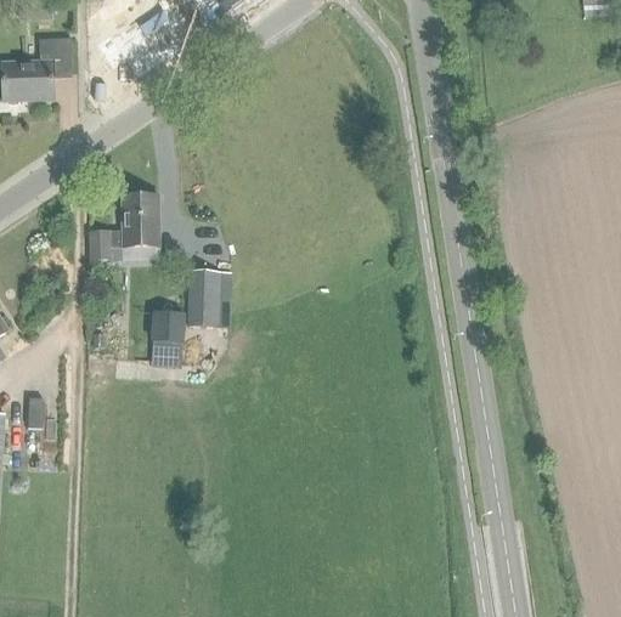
[(38,0),(23,1),(23,18),(38,17),(38,0)]
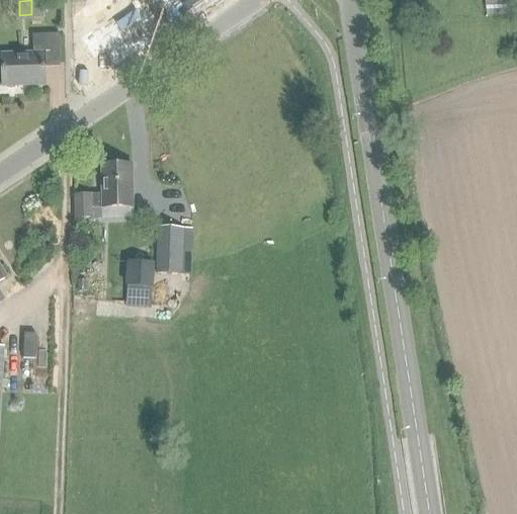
[(132,0),(131,1),(132,3),(112,16),(135,50),(155,36),(145,21),(155,14),(145,0),(132,0)]
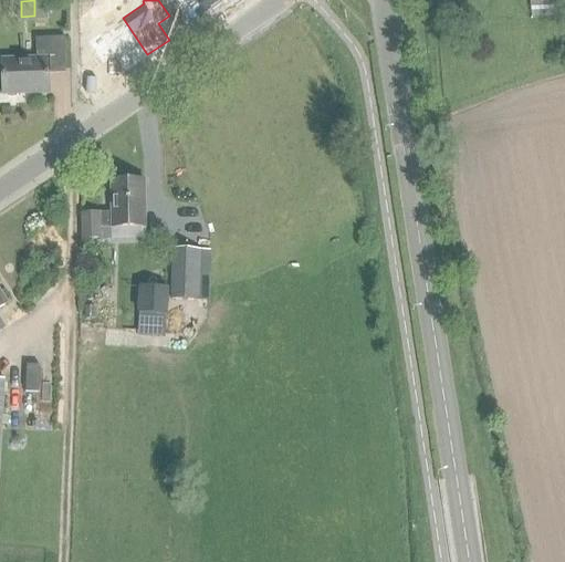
[(180,0),(191,17),(213,2),(212,0),(180,0)]
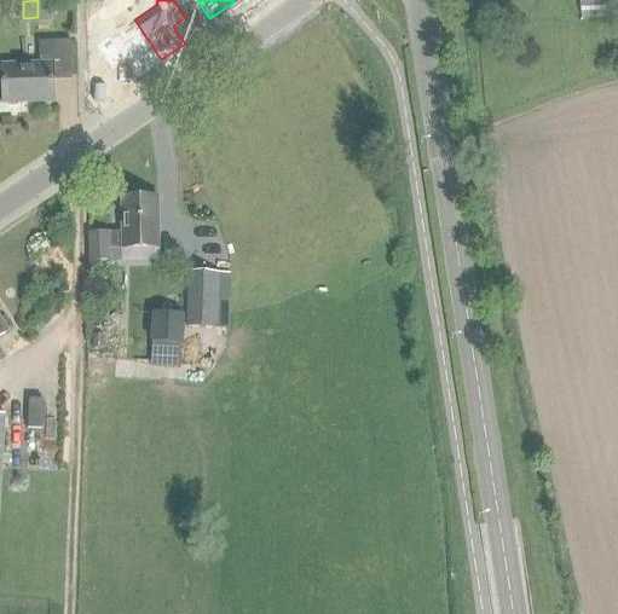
[(527,33),(527,16),(513,16),(513,33),(527,33)]
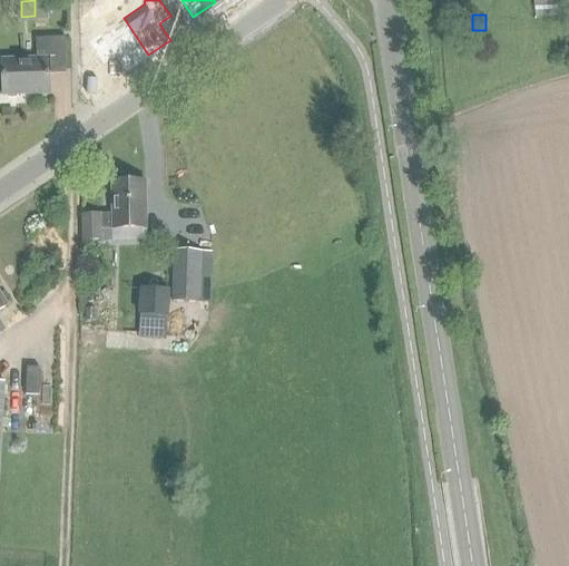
[(89,38),(104,60),(115,52),(126,70),(148,55),(124,18),(101,32),(100,30),(89,38)]
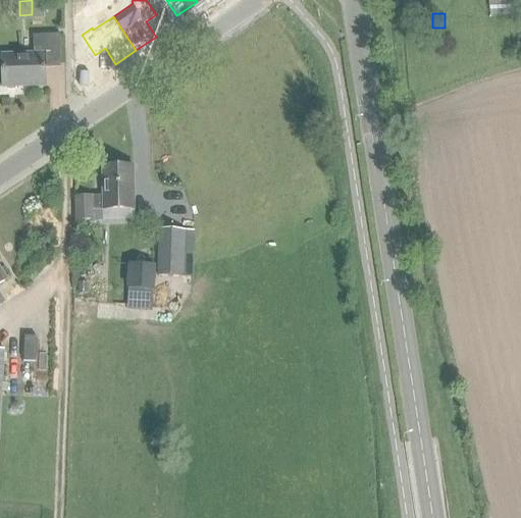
[(59,32),(33,33),(34,51),(1,52),(2,84),(5,83),(7,86),(10,86),(14,86),(16,83),(45,82),(45,60),(60,60),(59,32)]
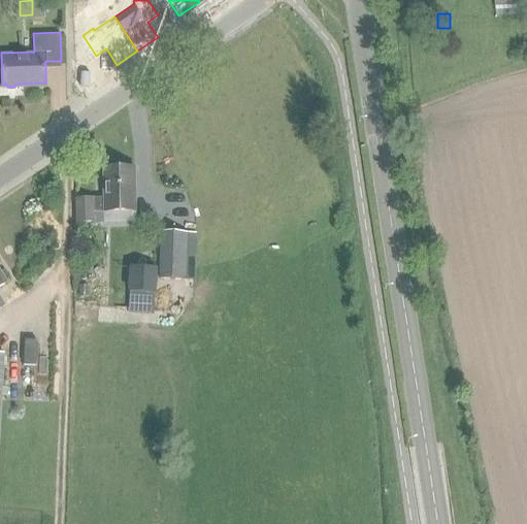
[(94,195),(75,195),(76,219),(95,219),(94,208),(135,208),(134,164),(103,165),(104,194),(94,195)]
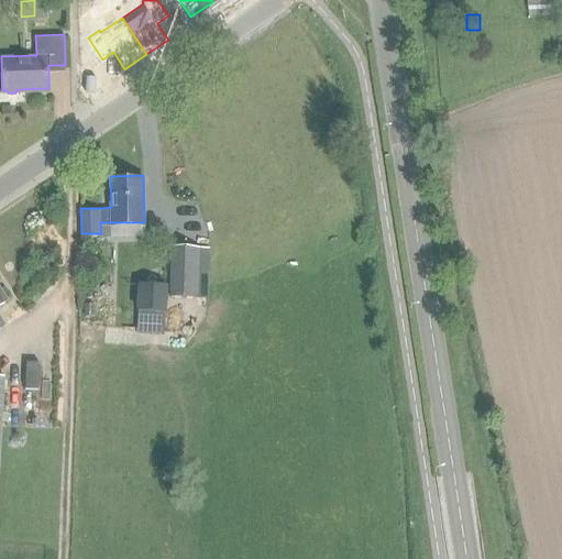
[(174,295),(197,295),(198,244),(172,244),(171,292),(171,295),(174,295)]
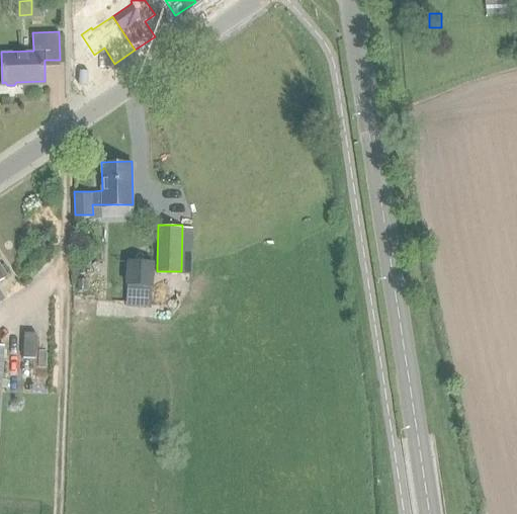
[(157,271),(157,268),(153,268),(154,259),(107,257),(105,297),(126,298),(125,305),(150,306),(152,284),(159,285),(160,271),(157,271)]
